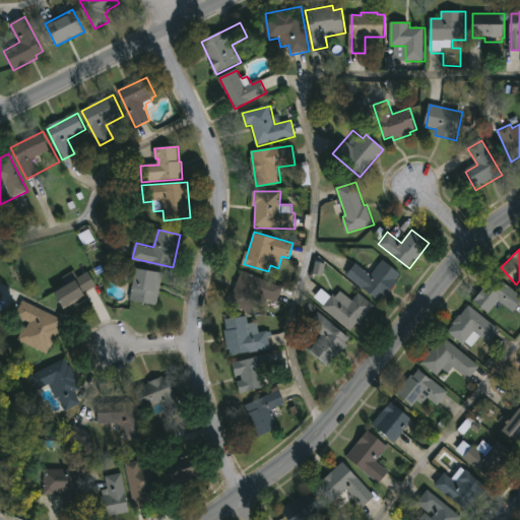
[(402,274),(398,279),(399,280),(387,297),(385,296),(380,302),(346,275),(356,263),(371,275),(384,259),(402,274)]
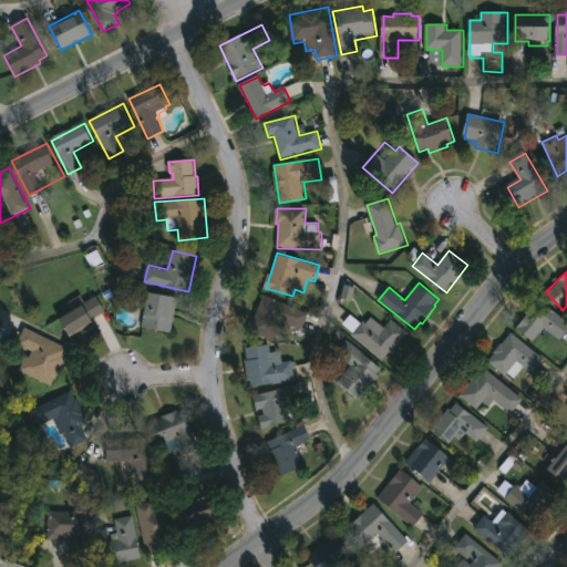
[(350,301),(353,288),(343,285),(340,299),(350,301)]
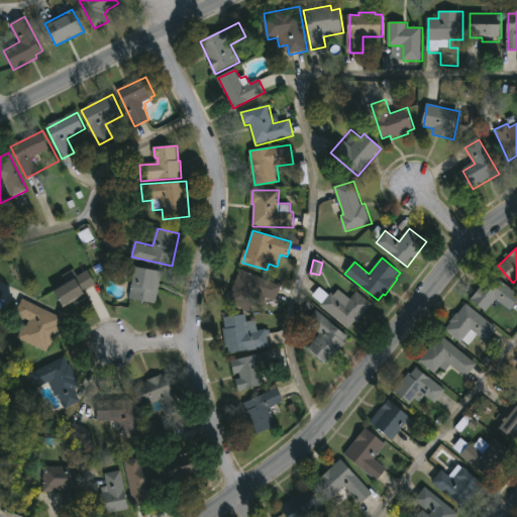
[(160,271),(157,289),(159,290),(157,302),(130,297),(137,266),(160,271)]
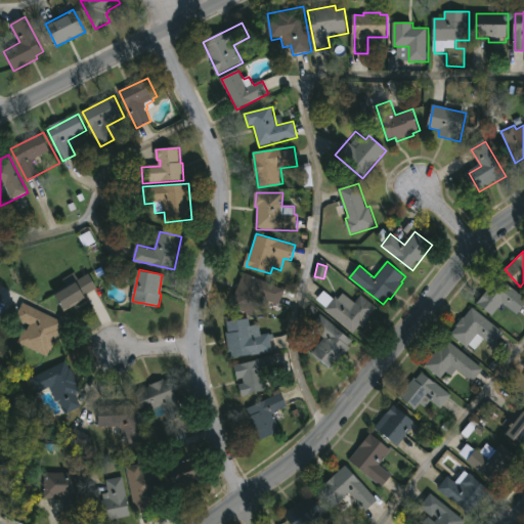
[(88,297),(64,310),(56,294),(90,272),(98,288),(87,294),(88,297)]
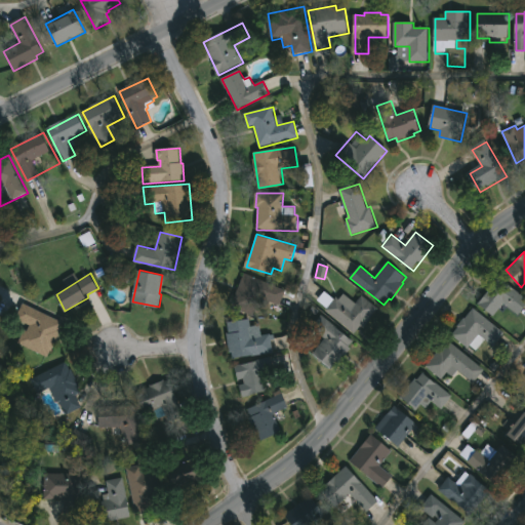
[(286,290),(280,305),(271,300),(267,310),(254,304),(248,317),(231,309),(246,273),(286,290)]
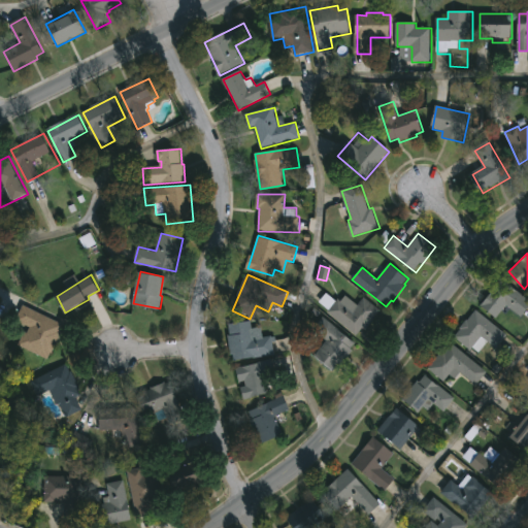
[(527,298),(527,309),(523,317),(506,304),(498,317),(482,305),(501,278),(527,298)]
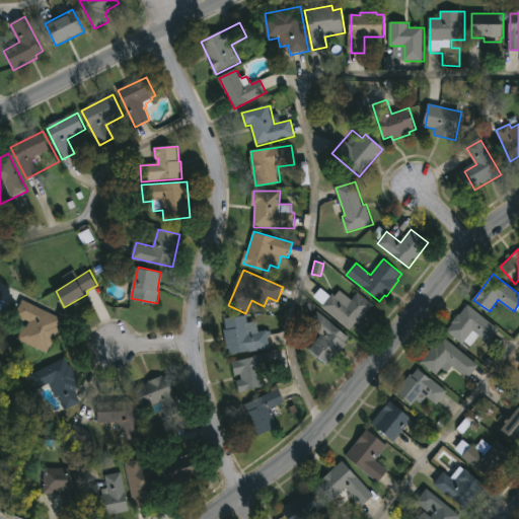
[(321,288),(330,296),(332,293),(336,295),(340,290),(352,299),(358,292),(374,304),(361,324),(357,321),(351,329),(322,306),(323,305),(314,297),(321,288)]
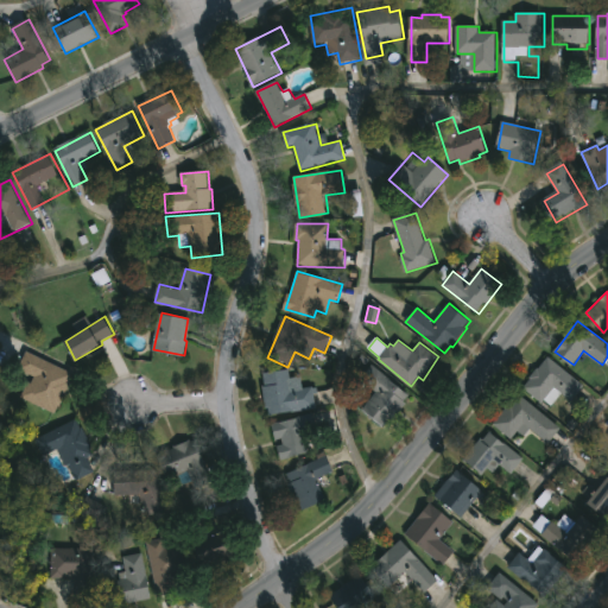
[(75,373),(56,412),(23,397),(32,377),(19,371),(27,350),(75,373)]
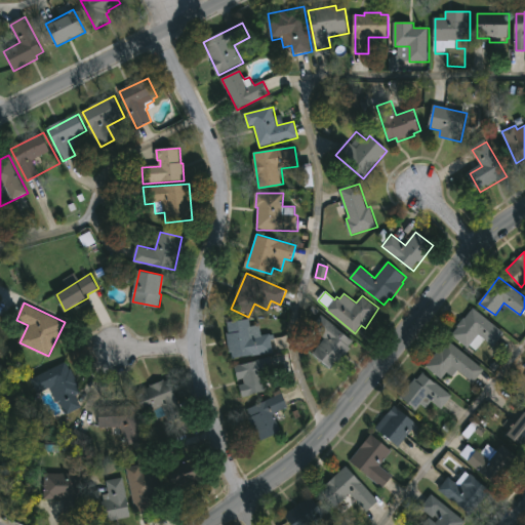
[(474,308),(505,332),(494,347),(486,339),(478,351),(471,346),(469,348),(452,335),(465,317),(466,318),(474,308)]
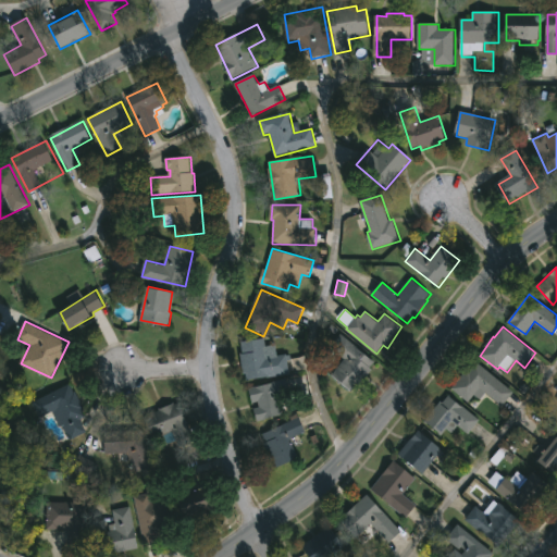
[(378,363),(355,393),(333,375),(346,359),(331,347),(342,334),(378,363)]
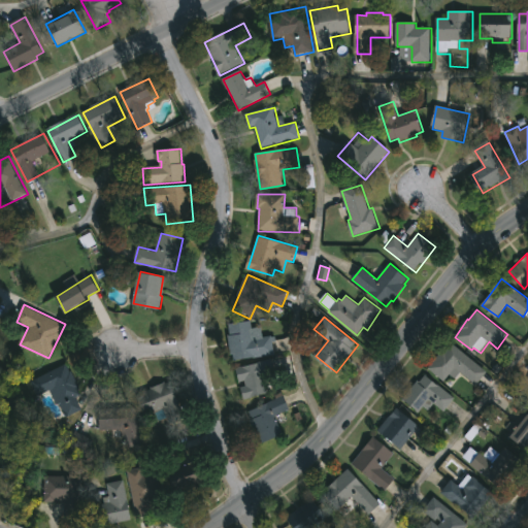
[(251,321),(252,329),(261,328),(262,337),(276,337),(276,341),(272,342),(274,355),(233,360),(229,324),(251,321)]
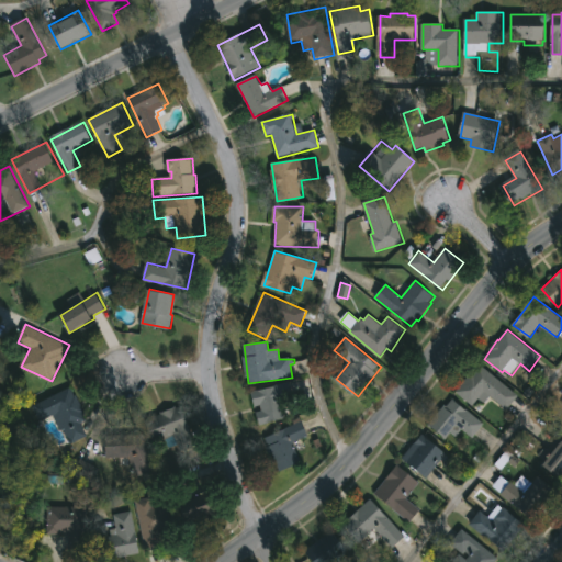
[(482,364),(519,395),(508,408),(492,395),(486,403),(481,397),(474,405),(458,392),(473,372),(475,374),(482,364)]
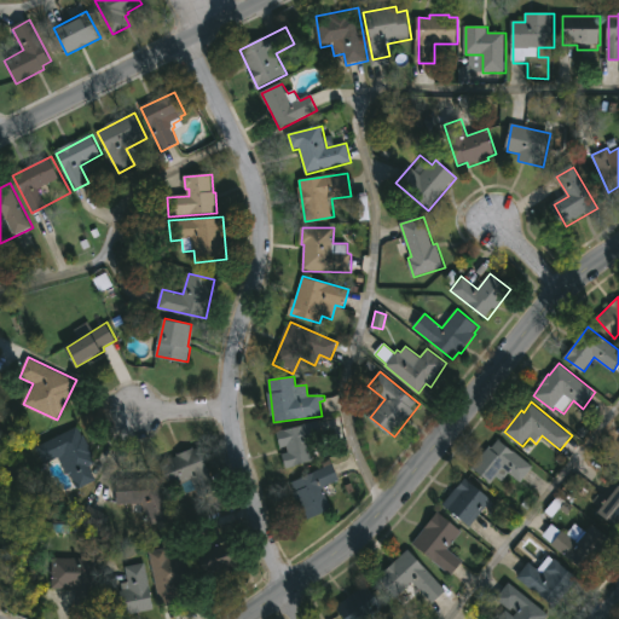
[(316,422),(325,456),(316,458),(317,464),(305,468),(304,463),(285,468),(282,455),(289,452),(288,446),(281,447),(277,432),(316,422)]
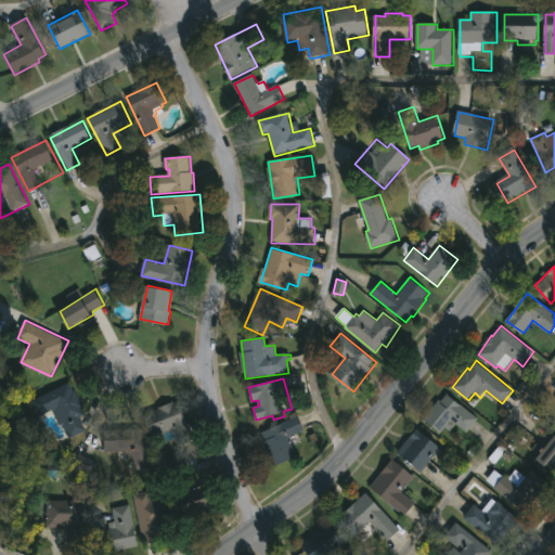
[(71,383),(75,390),(77,389),(84,404),(82,405),(87,416),(81,420),(87,430),(71,439),(63,424),(65,423),(57,408),(42,415),(35,400),(71,383)]
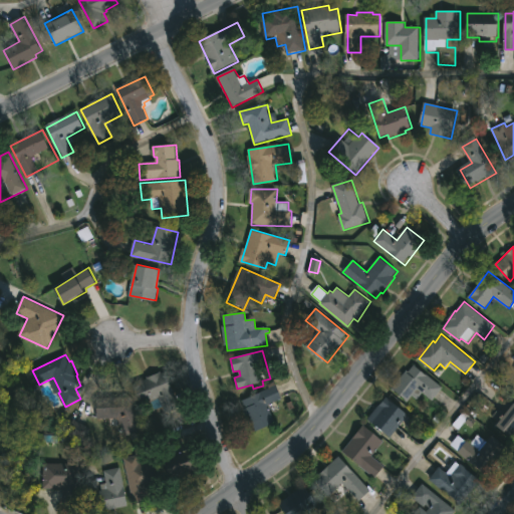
[(444,388),(434,400),(420,389),(409,402),(393,389),(413,363),(444,388)]
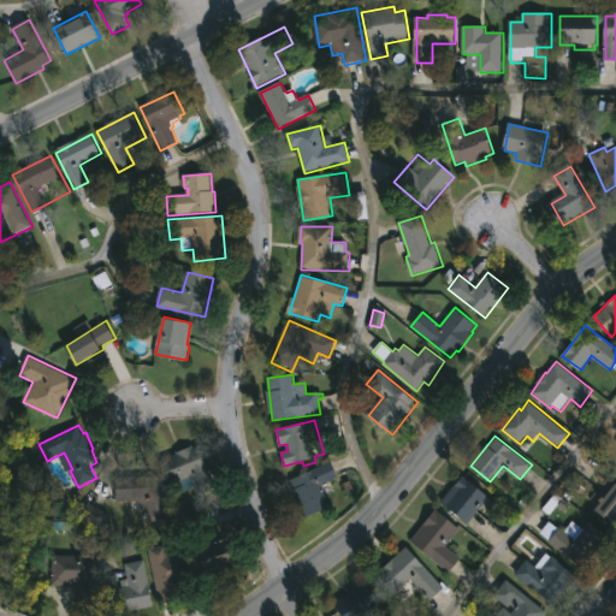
[(193,445),(194,448),(200,445),(217,486),(200,493),(193,477),(170,486),(160,461),(193,445)]
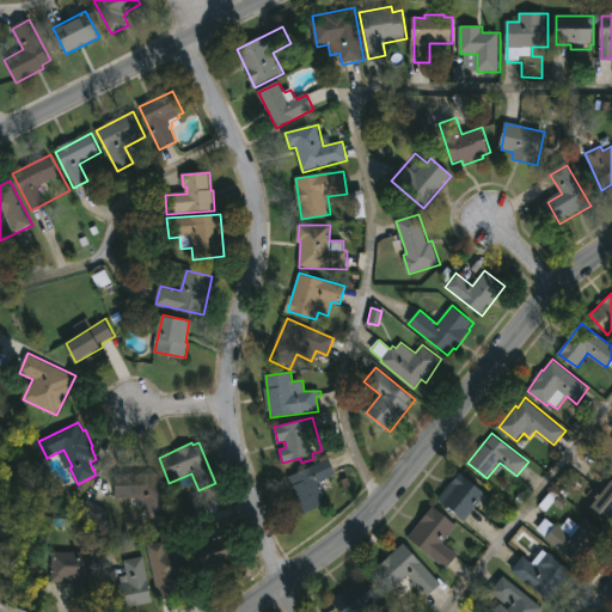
[(330,502),(305,514),(291,487),(292,485),(288,478),(328,458),(336,475),(319,483),(330,502)]
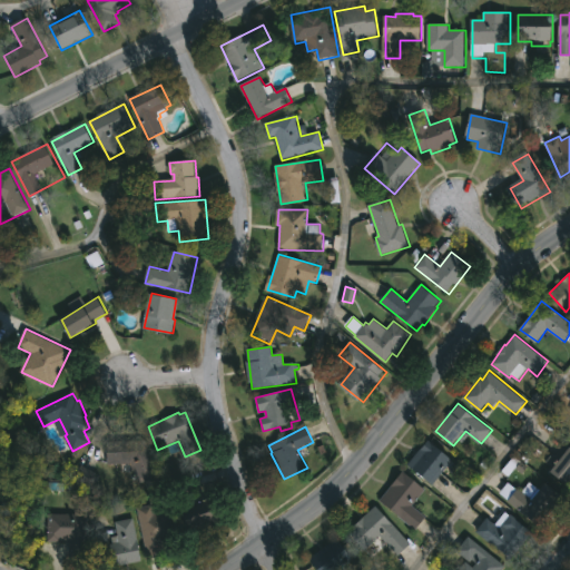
[(145,440),(163,472),(140,484),(131,471),(124,472),(123,463),(110,464),(109,442),(145,440)]
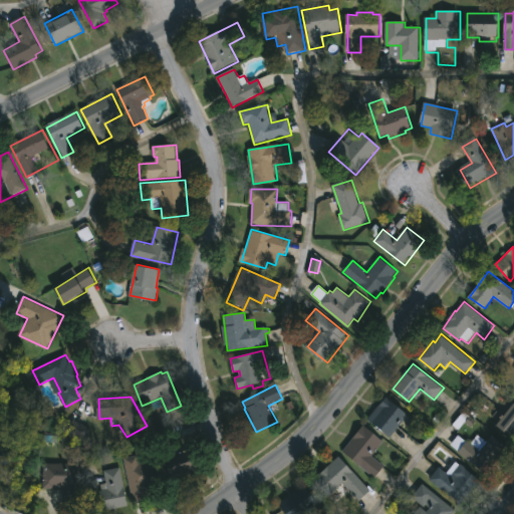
[(410,414),(391,436),(371,420),(391,398),(410,414)]
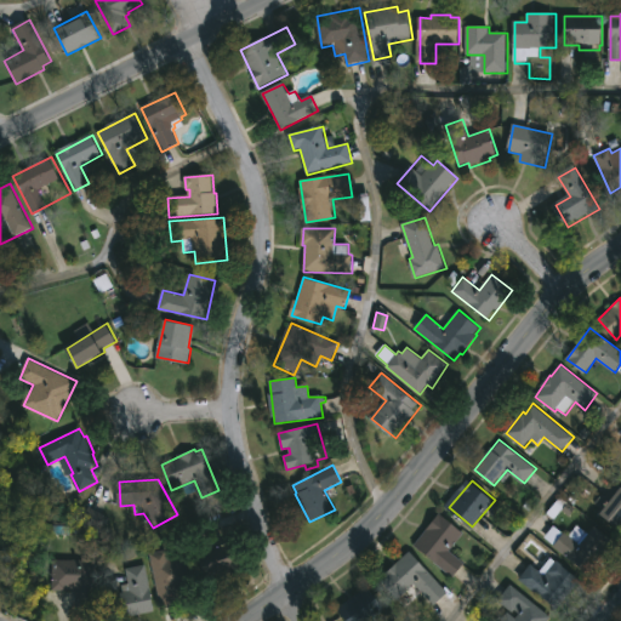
[(620,525),(620,528),(603,514),(620,490),(620,525)]
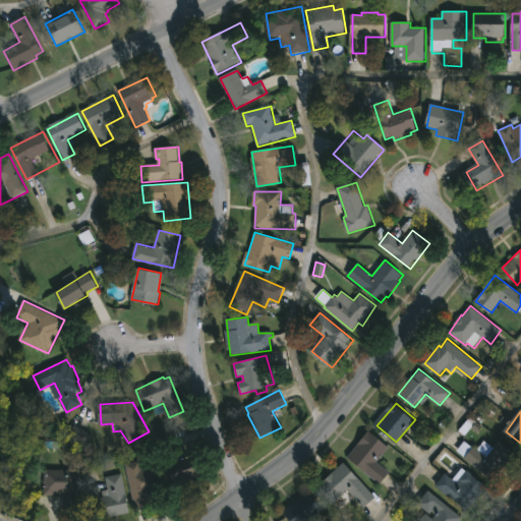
[(91,435),(73,426),(65,444),(82,452),(91,435)]
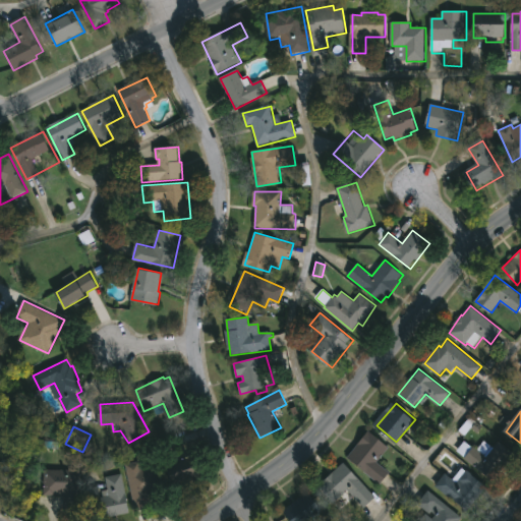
[(390,471),(382,483),(348,459),(369,430),(390,446),(378,462),(390,471)]
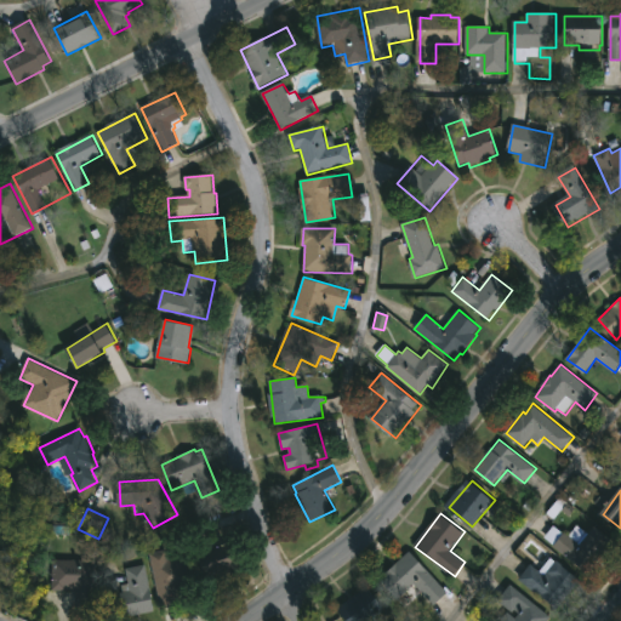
[(577,525),(590,534),(594,527),(614,540),(591,573),(554,547),(557,545),(546,537),(554,527),(570,536),(577,525)]
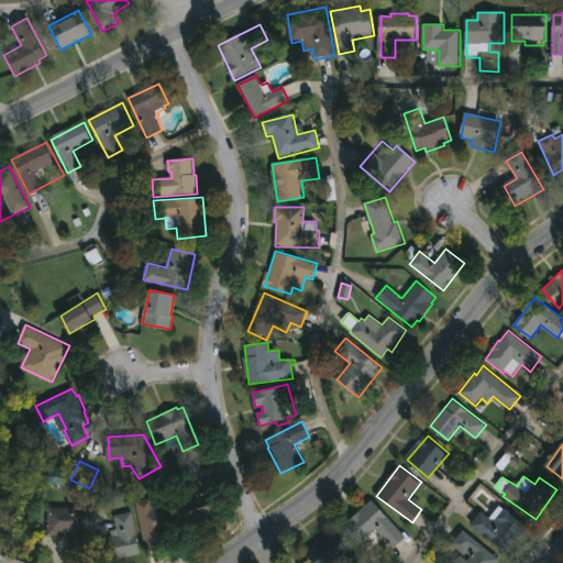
[(224,515),(190,527),(180,500),(214,488),(224,515)]
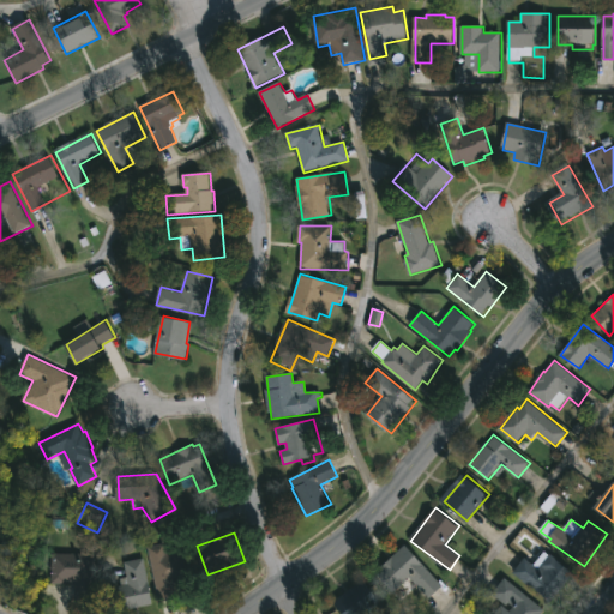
[(166,545),(167,553),(181,549),(186,571),(178,572),(180,585),(175,587),(178,599),(160,602),(149,548),(166,545)]
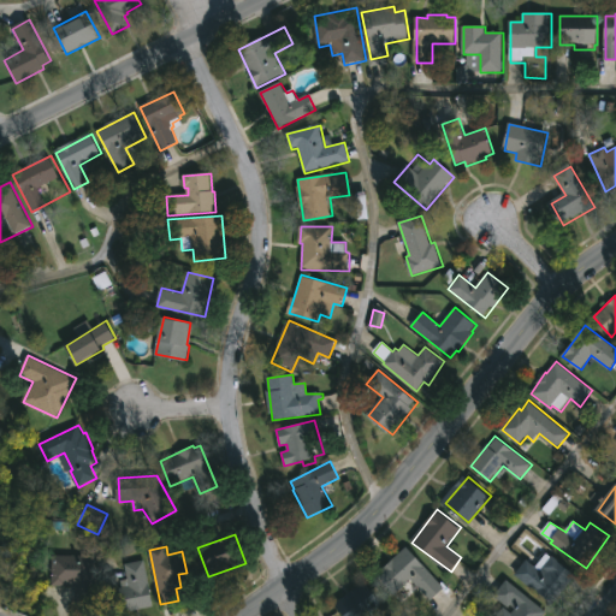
[(445,588),(431,600),(421,590),(403,604),(378,574),(409,548),(445,588)]
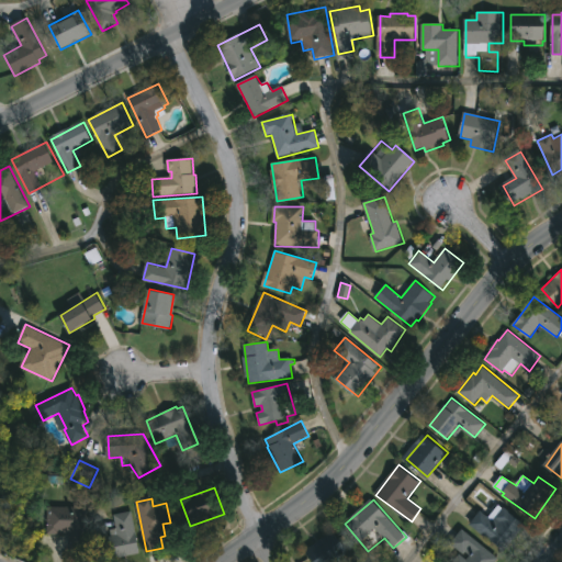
[(499,504),(505,508),(505,507),(527,524),(506,551),(471,525),(482,510),(490,517),(499,504)]
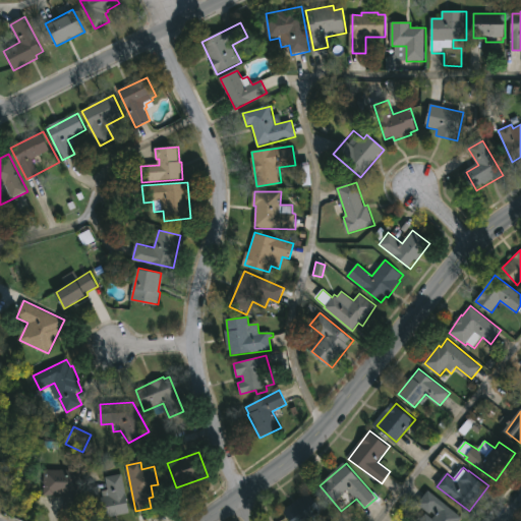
[(81,470),(80,511),(64,510),(64,497),(61,497),(61,495),(57,495),(57,497),(45,496),(45,469),(81,470)]
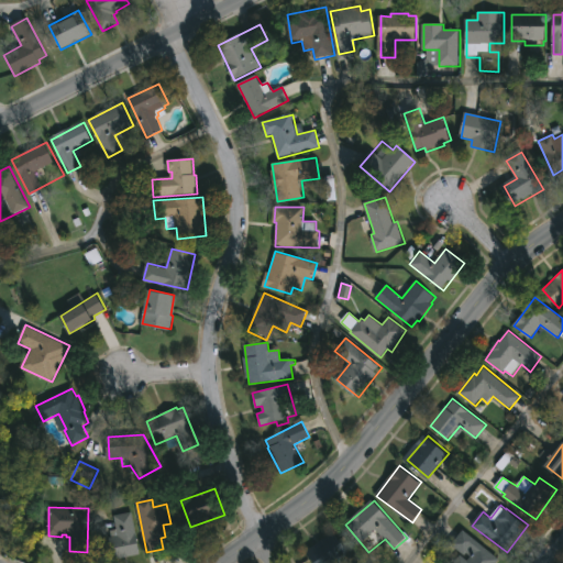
[(142,553),(105,561),(100,539),(112,537),(110,530),(117,529),(114,516),(133,511),(142,553)]
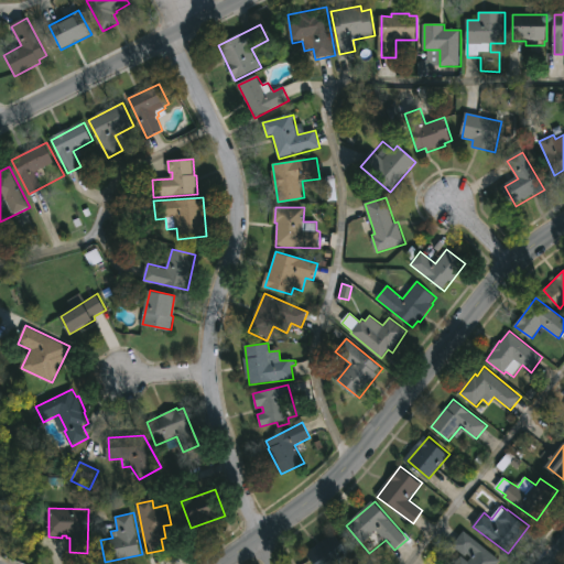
[(466,531),(501,561),(498,563),(454,563),(463,555),(470,562),(474,557),(469,553),(466,556),(454,545),(466,531)]
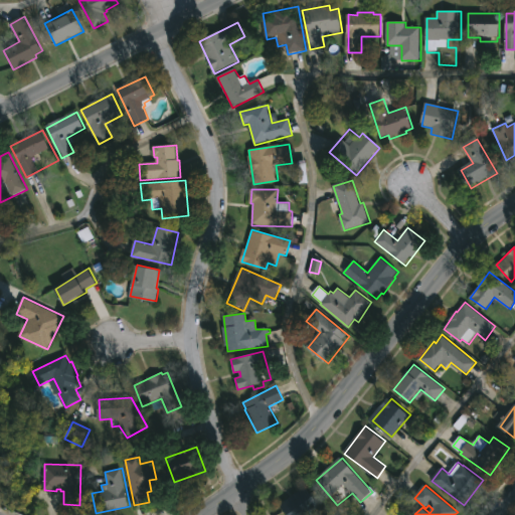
[(320,507),(308,514),(288,514),(281,505),(306,487),(320,507)]
